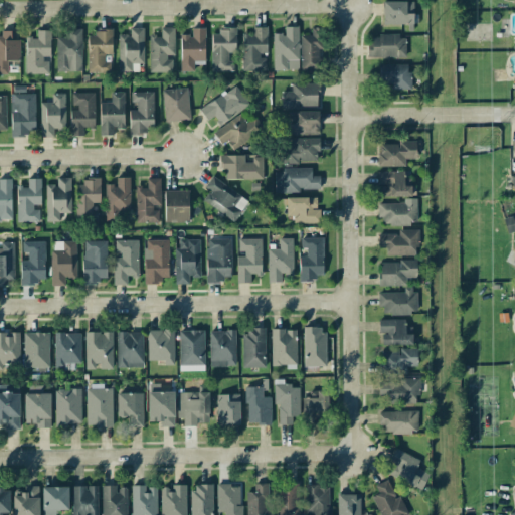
[(413,1),(383,1),(383,24),(413,24),(413,14),(413,1)]
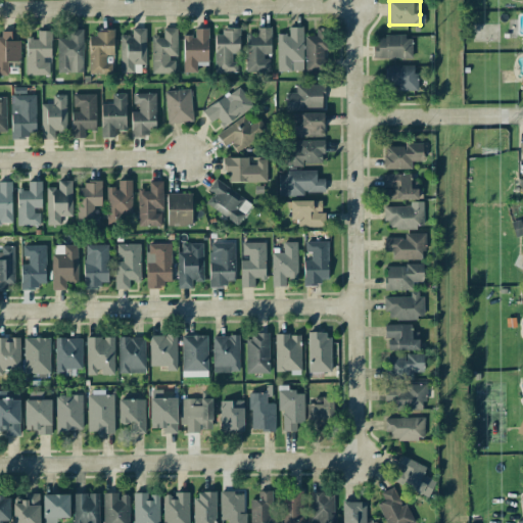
[(302,27),(288,27),(288,34),(277,35),(277,72),(302,70),(302,27)]
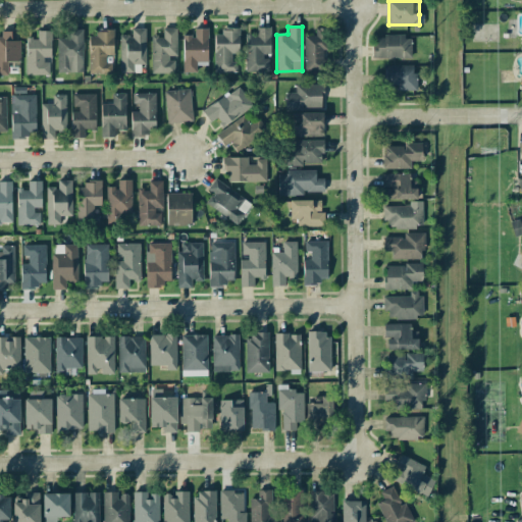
[(118,36),(119,73),(134,72),(134,64),(146,63),(145,28),(131,29),(131,35),(118,36)]
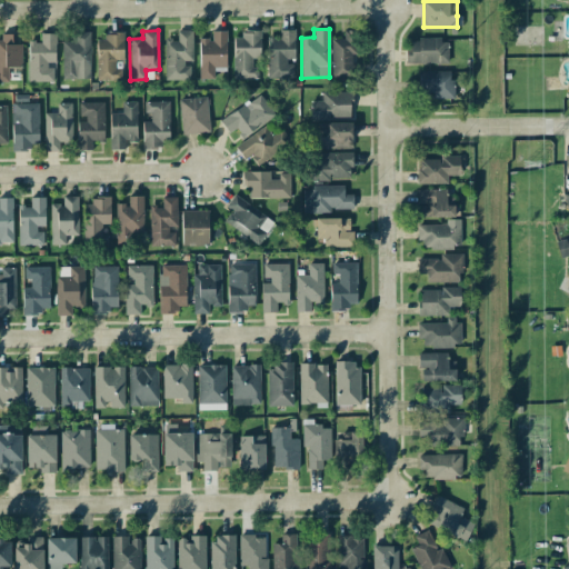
[(165,39),(165,81),(190,80),(190,63),(193,62),(192,30),(178,31),(178,39),(165,39)]
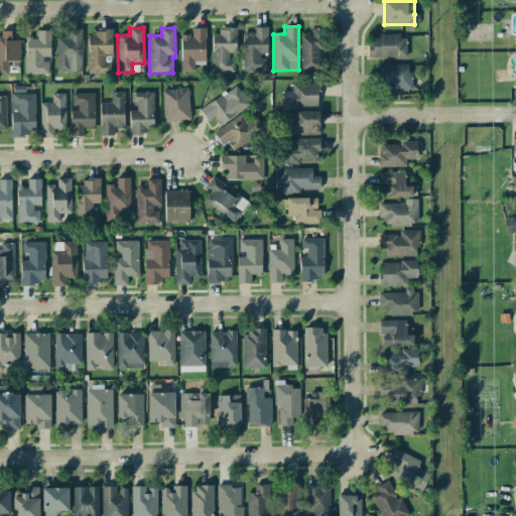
[(266,71),(265,55),(267,55),(267,27),(253,27),(253,33),(242,33),(243,72),(266,71)]
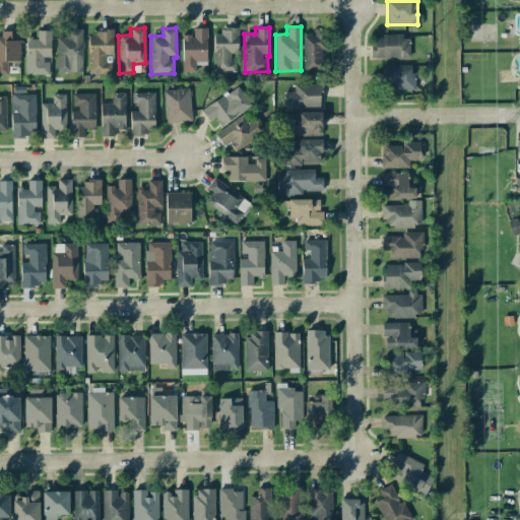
[(207,65),(206,28),(193,28),(193,35),(182,36),(183,72),(196,72),(195,65),(207,65)]
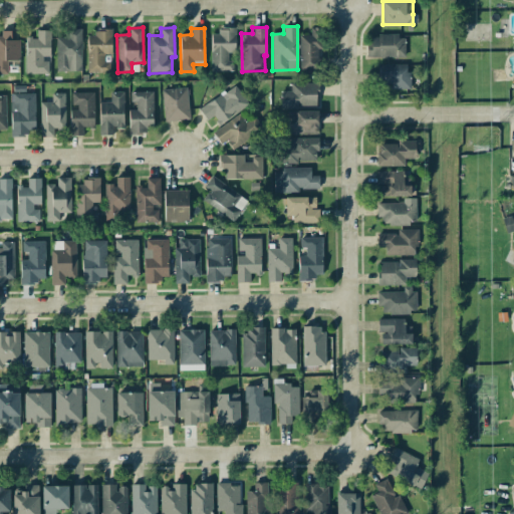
[(55,37),(56,71),(82,71),(81,29),(66,29),(66,37),(55,37)]
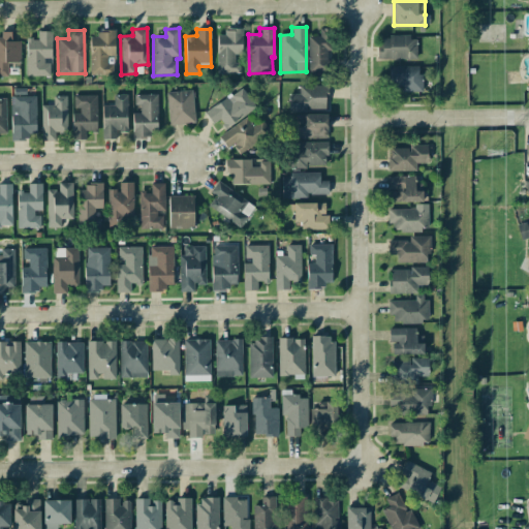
[(51,75),(51,31),(37,31),(37,38),(26,38),(27,75),(51,75)]
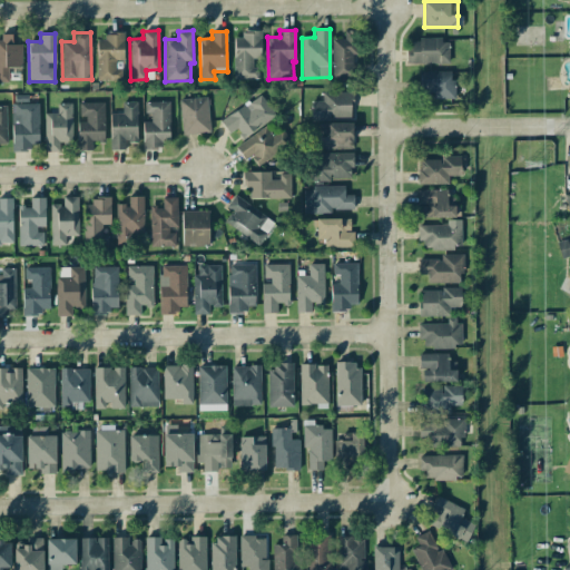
[(234,79),(258,79),(258,68),(253,68),(253,59),(261,59),(261,33),(234,33),(234,79)]
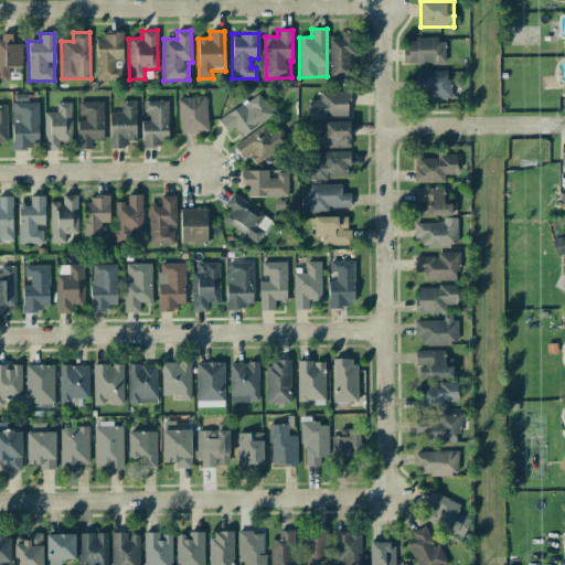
[(21,43),(17,43),(17,35),(0,35),(0,81),(9,81),(9,67),(22,67),(21,43)]
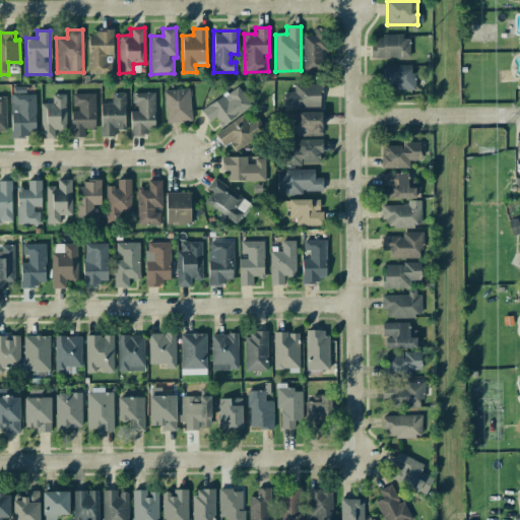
[(113,33),(87,33),(88,73),(112,73),(111,63),(106,63),(106,55),(113,55),(113,33)]
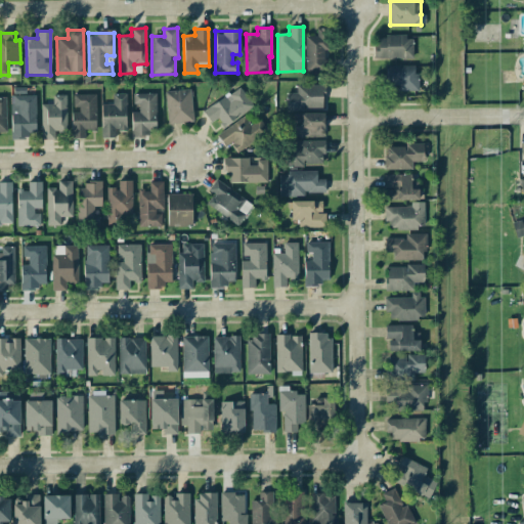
[(305,72),(326,72),(326,35),(305,36),(305,72)]
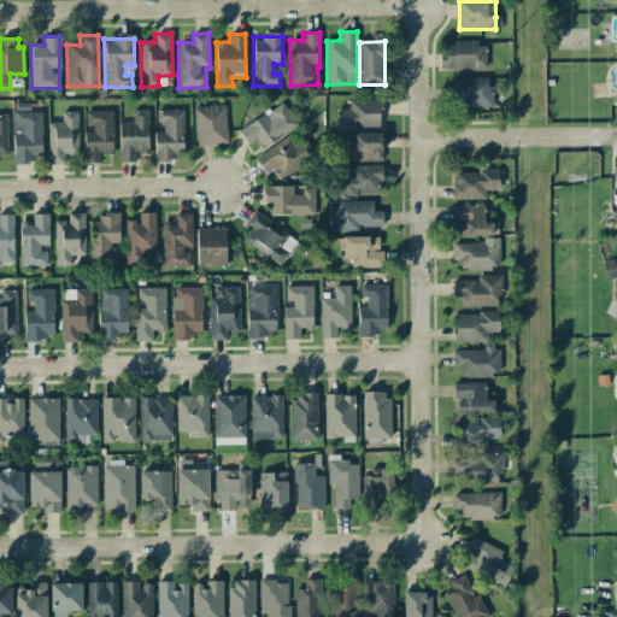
[(485,69),(486,42),(446,42),(446,53),(440,53),(440,68),(485,69)]
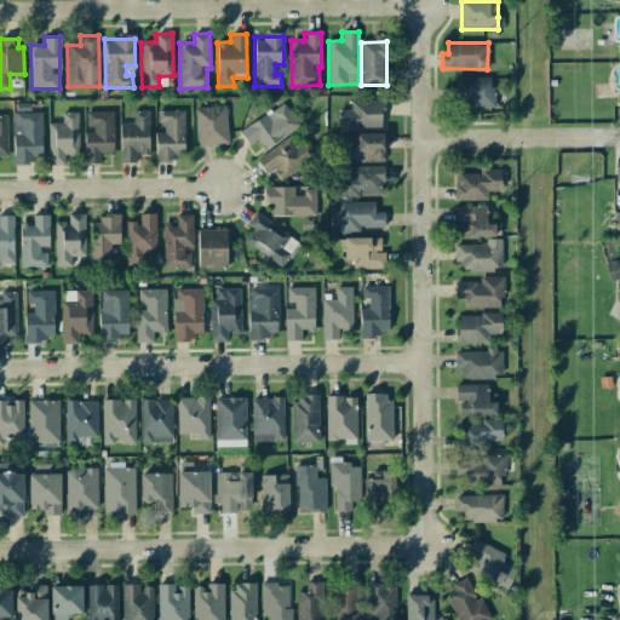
[(493,78),(457,78),(455,101),(471,102),(471,108),(493,108),(493,78)]
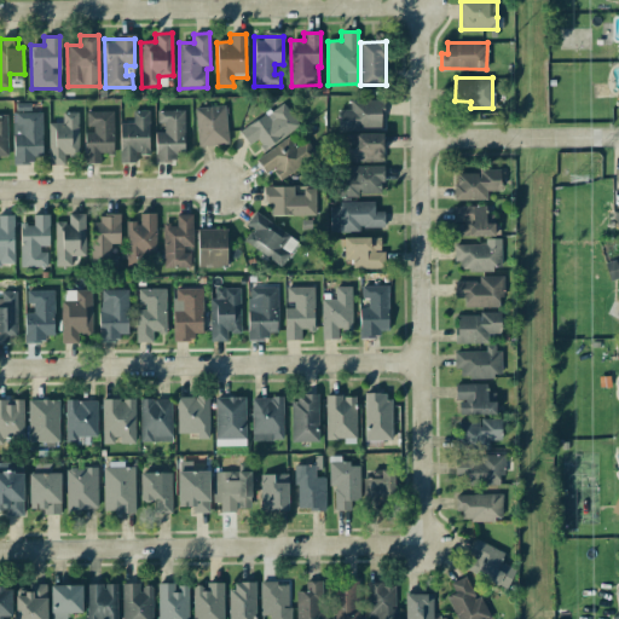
[(337,129),(382,129),(382,100),(350,100),(350,110),(339,110),(337,129)]
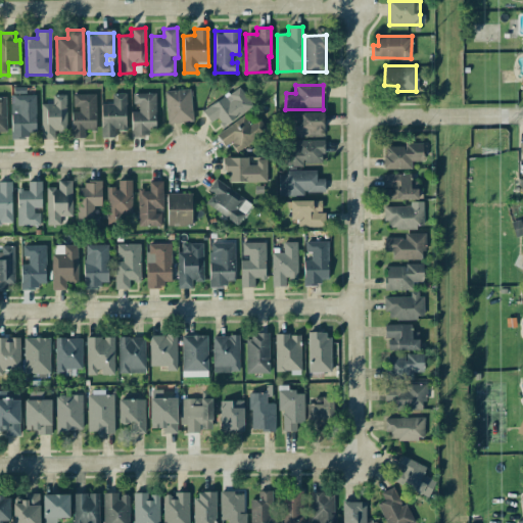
[(216,119),(223,128),(252,106),(239,86),(202,111),(210,123),(216,119)]
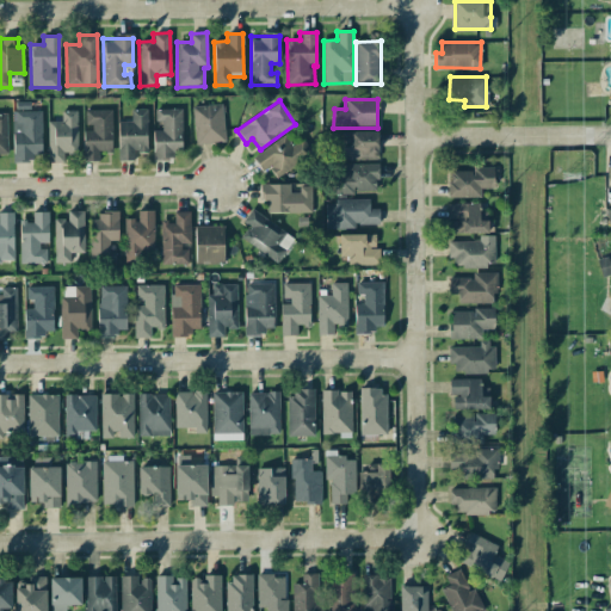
[(193,105),(193,143),(224,142),(223,105),(193,105)]
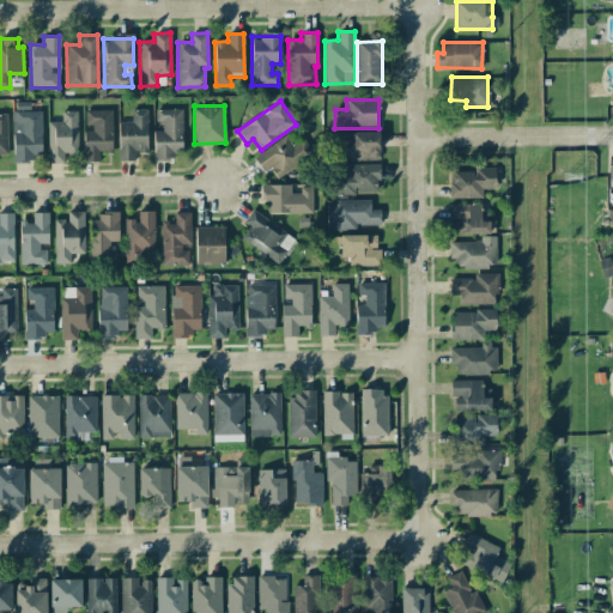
[(119,162),(134,161),(134,153),(147,153),(146,109),(132,110),(132,122),(117,122),(119,162)]
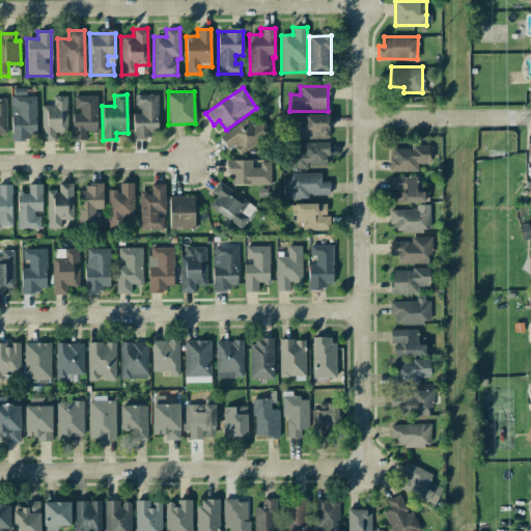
[(135,94),(135,106),(140,106),(140,113),(133,113),(133,138),(149,137),(149,134),(159,134),(158,94),(135,94)]
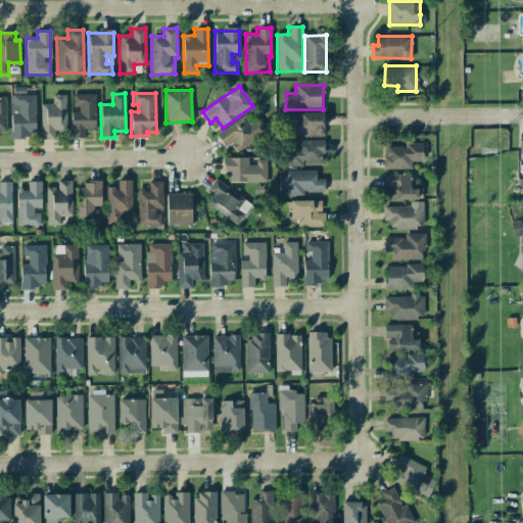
[(36,132),(35,94),(11,95),(11,139),(27,139),(27,133),(36,132)]
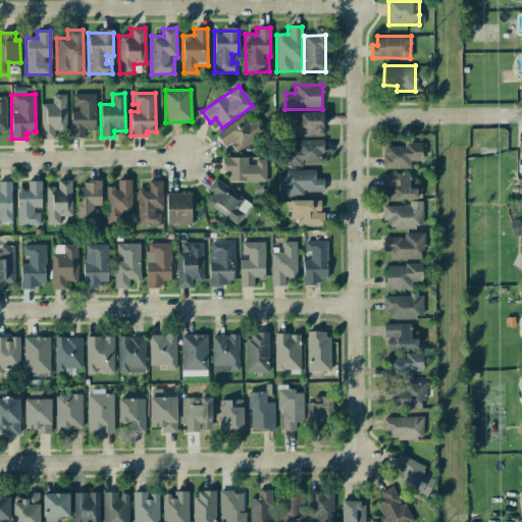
[(66,131),(65,94),(52,95),(53,103),(40,104),(41,139),(55,139),(55,131),(66,131)]
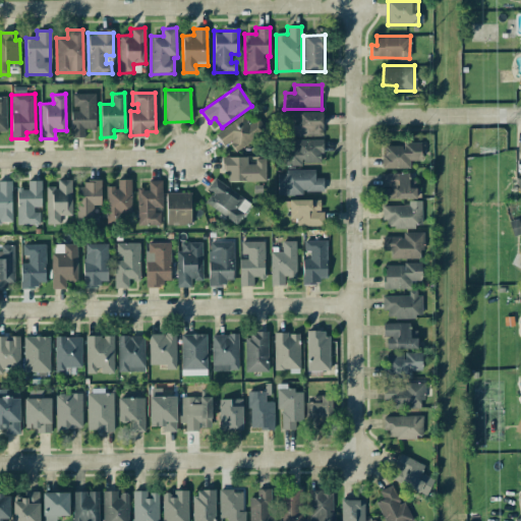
[(72,94),(72,109),(71,109),(70,137),(83,137),(83,129),(95,129),(96,94),(72,94)]
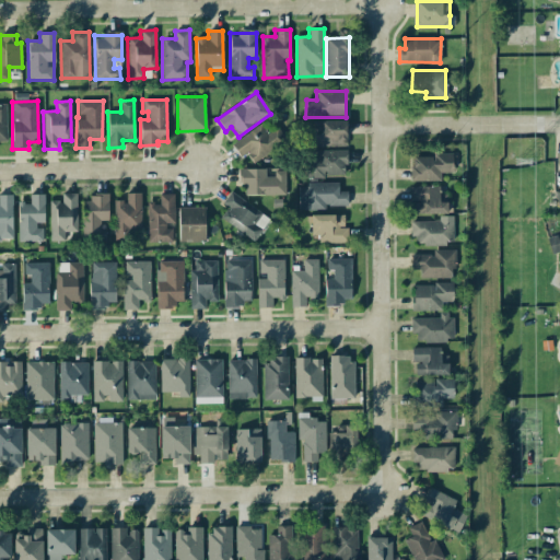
[(347,146),(347,120),(313,121),(314,147),(347,146)]
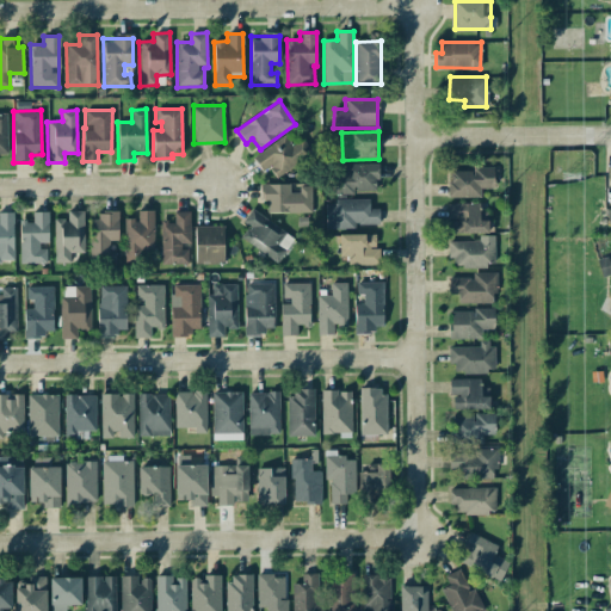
[(252,156),(261,172),(269,167),(275,177),(302,160),(287,135),(252,156)]
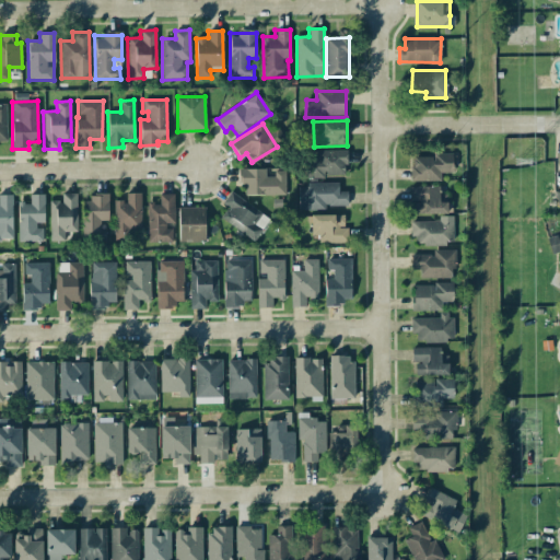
[(348,150),(317,150),(317,159),(308,159),(307,176),(347,177),(348,150)]
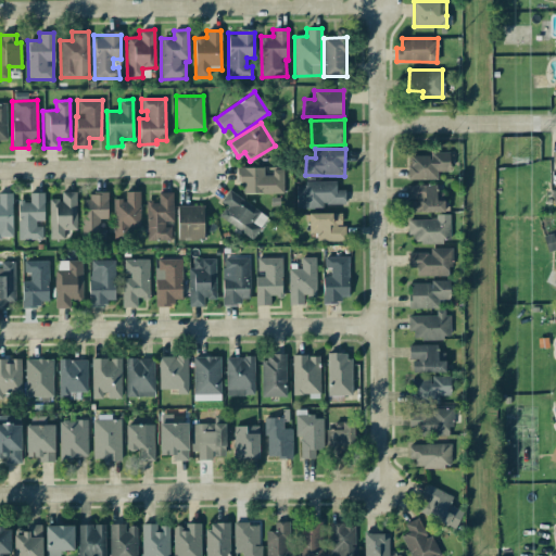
[(449,152),(431,152),(431,155),(408,155),(408,179),(438,180),(438,172),(449,172),(449,152)]
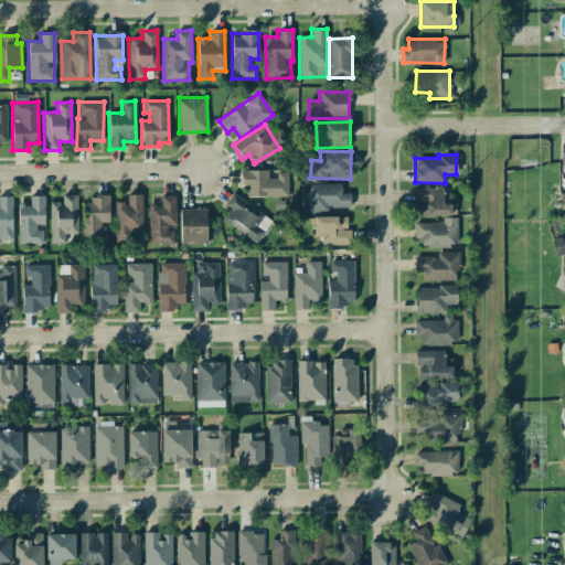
[(244,198),(288,196),(288,171),(272,172),(272,170),(243,170),(244,198)]
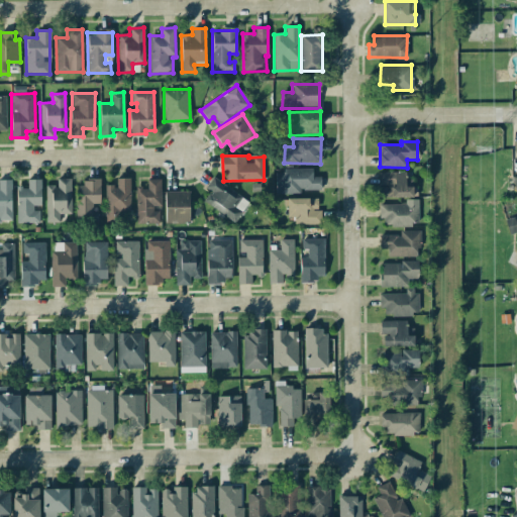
[(276,192),(321,192),(321,177),(313,177),(313,170),(276,170),(276,192)]
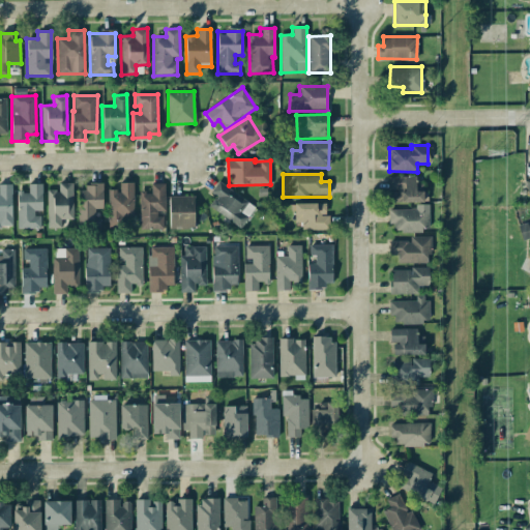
[(415,176),(388,176),(388,190),(392,190),(392,202),(428,202),(428,192),(423,192),(423,183),(415,183),(415,176)]
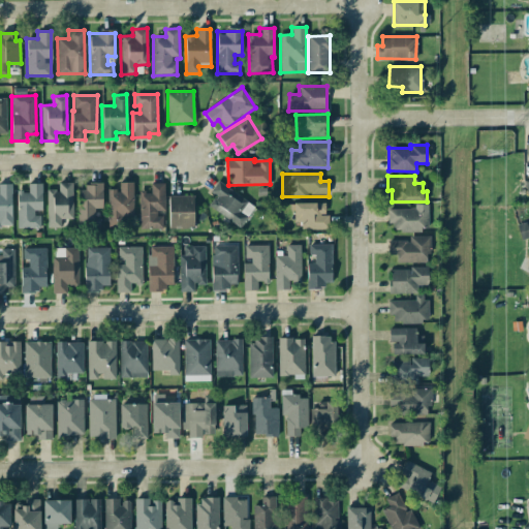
[(210,192),(215,196),(209,206),(240,228),(248,217),(240,211),(247,201),(218,180),(210,192)]
